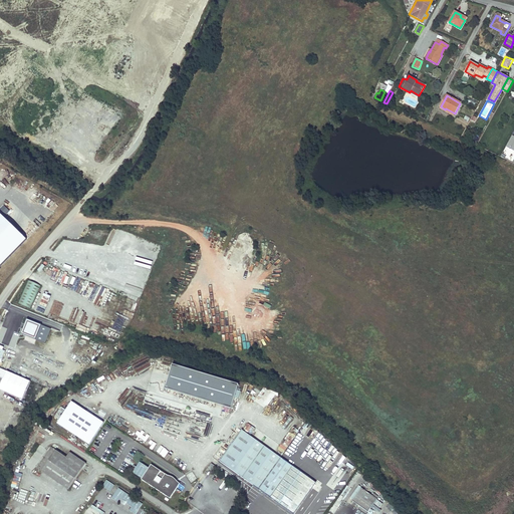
[(86,182),(90,186),(96,180),(92,176),(86,182)]
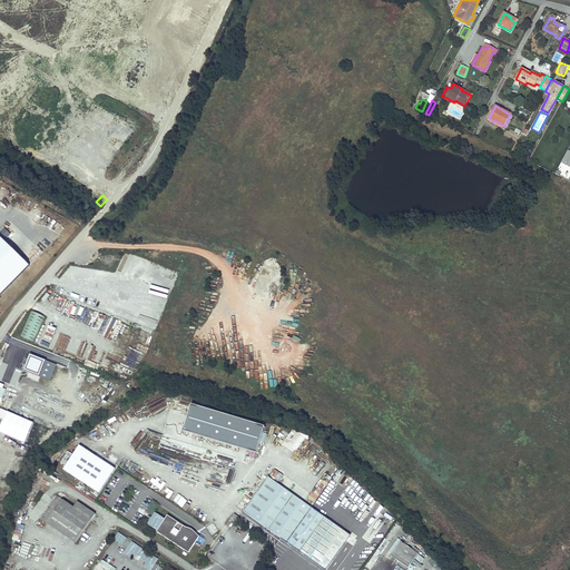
[(0,236),(0,296),(30,266),(0,236)]
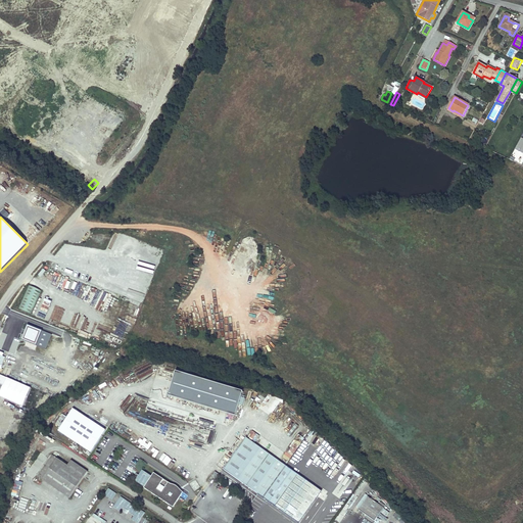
[(85,288),(53,276),(48,286),(80,298),(127,308),(129,298),(85,288)]
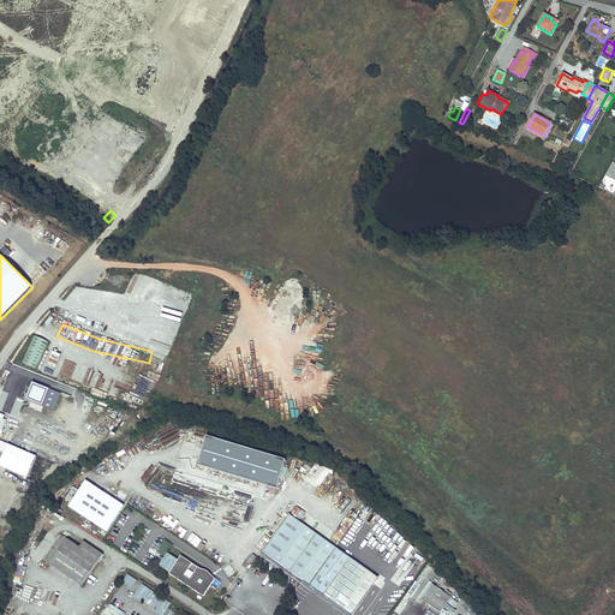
[(23,365),(37,370),(47,341),(31,336),(23,365)]
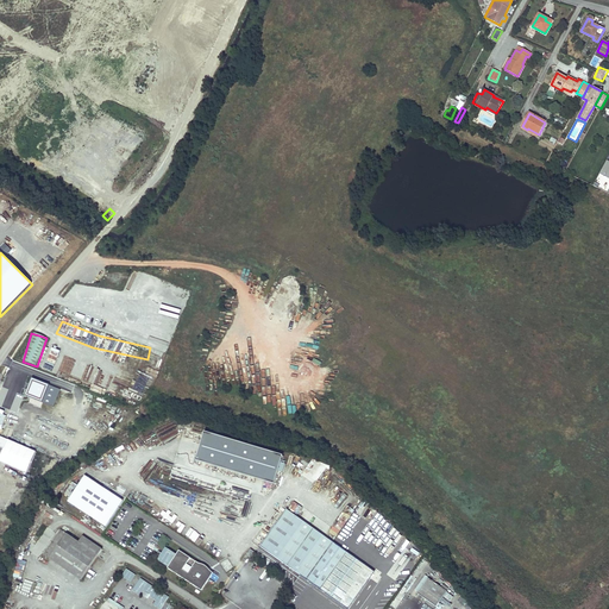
[(275,487),(283,458),(203,437),(196,464),(275,487)]
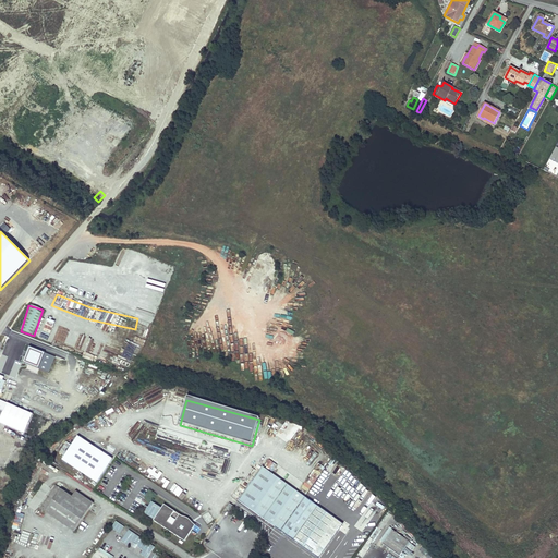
[(99,426),(106,422),(101,415),(95,420),(99,426)]
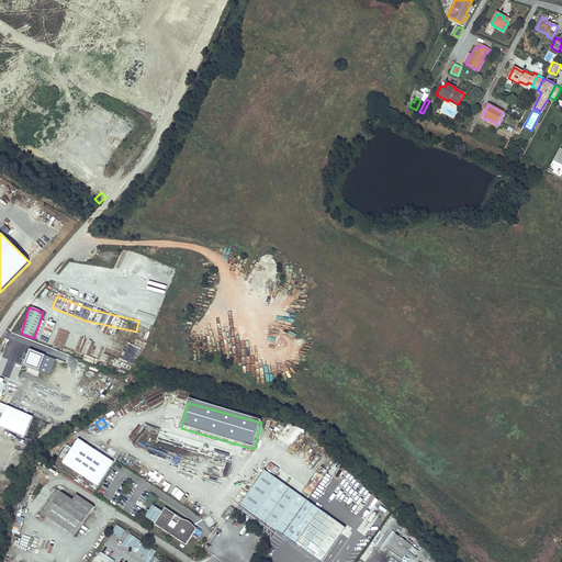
[(80,440),(69,457),(103,482),(114,463),(80,440)]
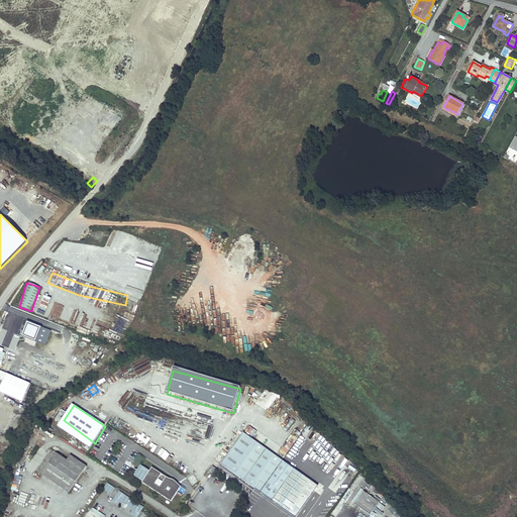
[(60,427),(91,448),(95,443),(64,420),(60,427)]
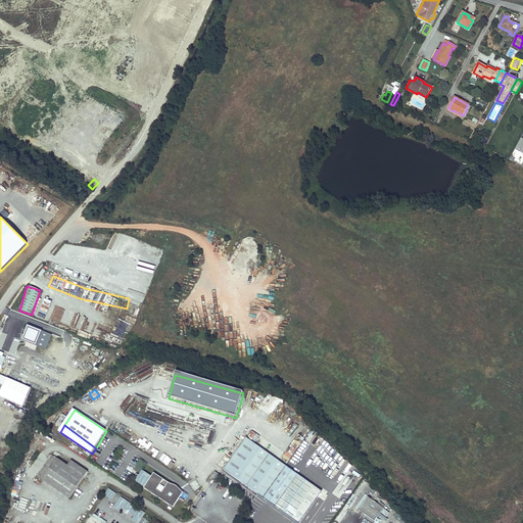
[(248,436),(258,441),(262,436),(252,430),(248,436)]
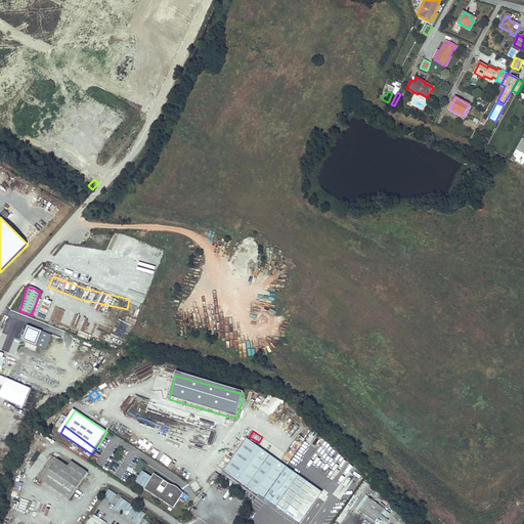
[(321,434),(313,446),(317,449),(325,437),(321,434)]
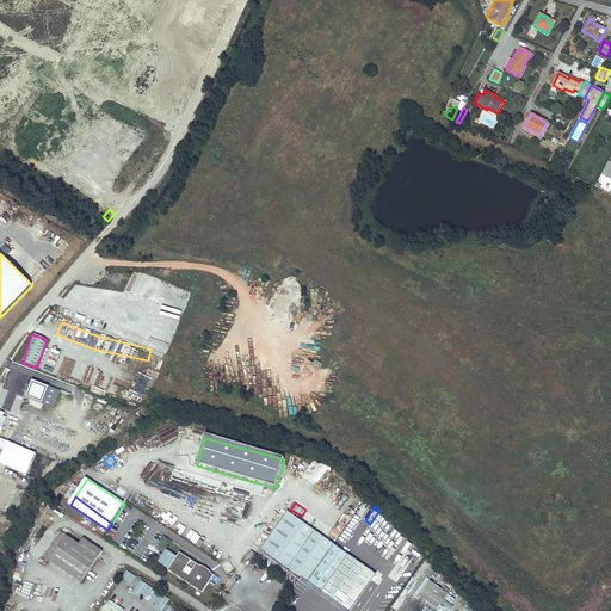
[(261,549),(349,610),(375,574),(288,512),(261,549)]
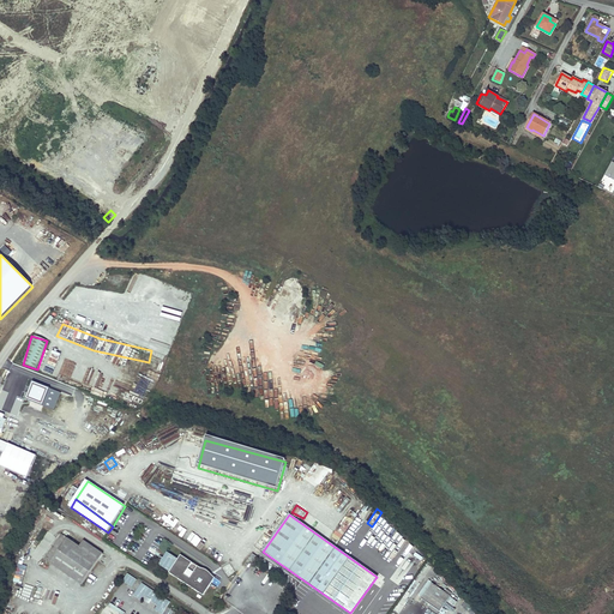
[(41,563),(58,536),(47,530),(31,557),(41,563)]
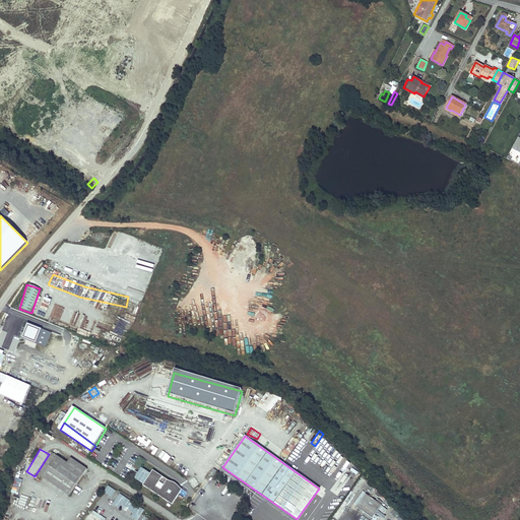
[(37,473),(69,496),(86,469),(70,458),(67,463),(51,453),(37,473)]
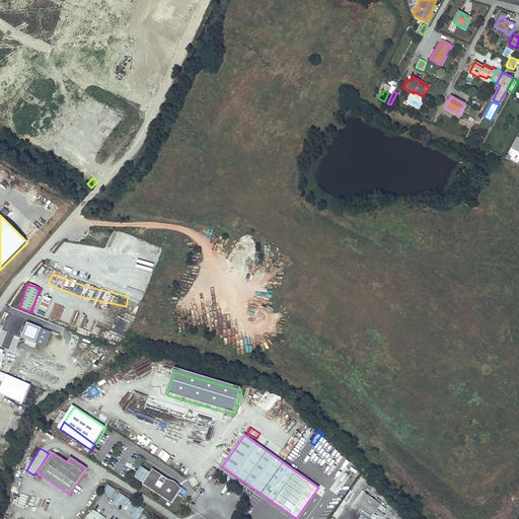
[(180,489),(152,469),(150,473),(140,467),(133,477),(143,484),(142,485),(171,504),(180,489)]
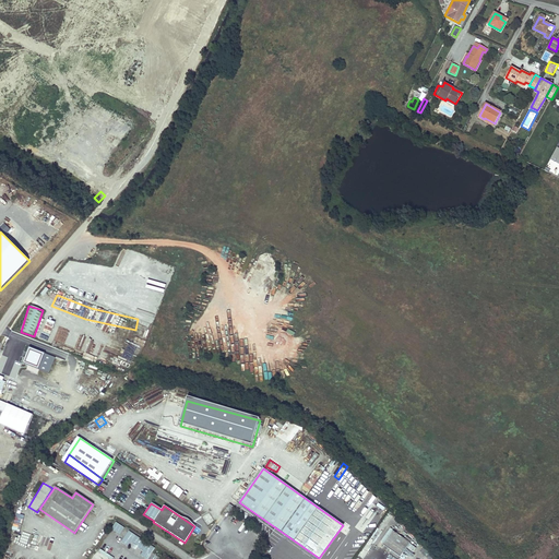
[(117,523),(113,530),(121,536),(126,528),(117,523)]
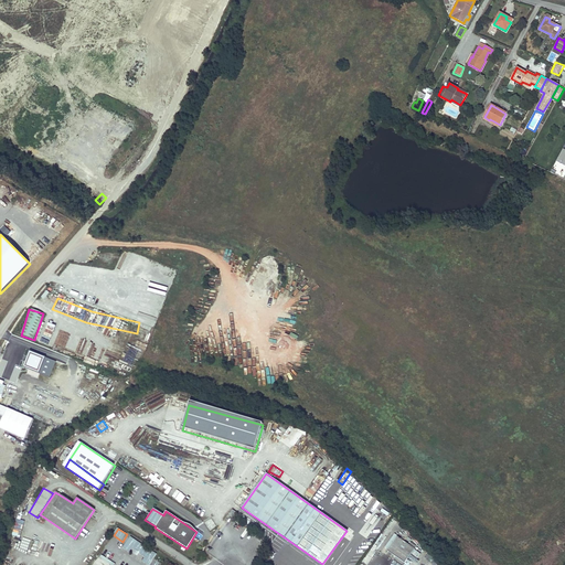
[(396,536),(386,551),(404,563),(414,550),(396,536)]
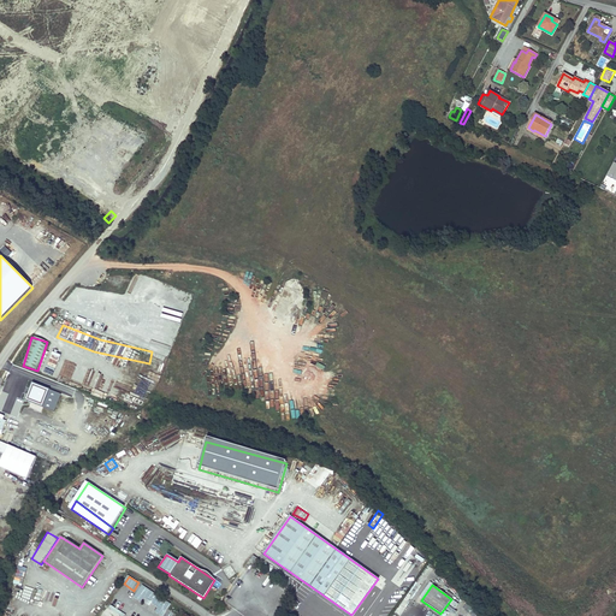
[(143,586),(135,598),(142,603),(146,598),(159,608),(157,612),(161,615),(164,615),(172,604),(143,586)]
